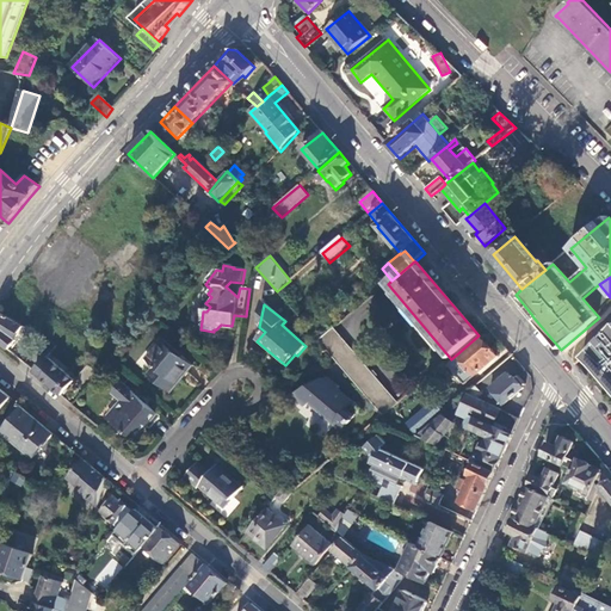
[(23,326),(1,313),(0,312),(0,343),(8,350),(16,340),(14,339),(18,333),(22,327),(23,326)]
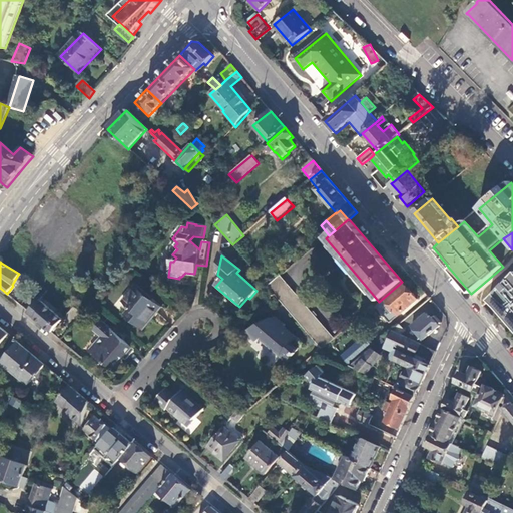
[(25,279),(18,275),(15,280),(21,284),(25,279)]
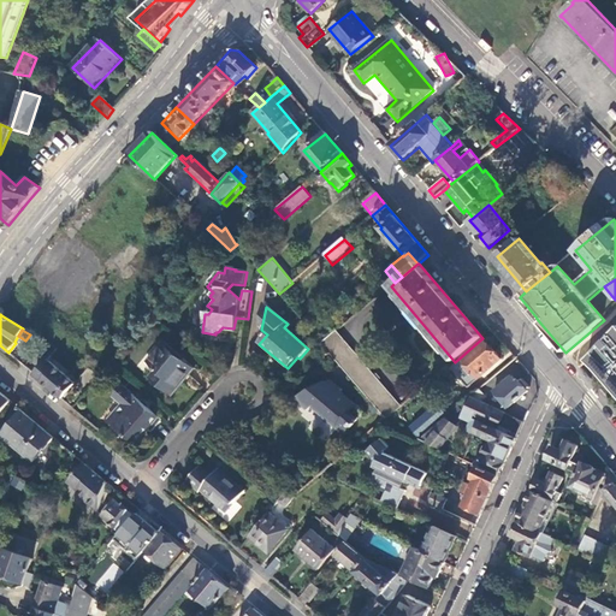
[(615,330),(609,338),(603,344),(587,360),(597,369),(615,392),(615,330)]
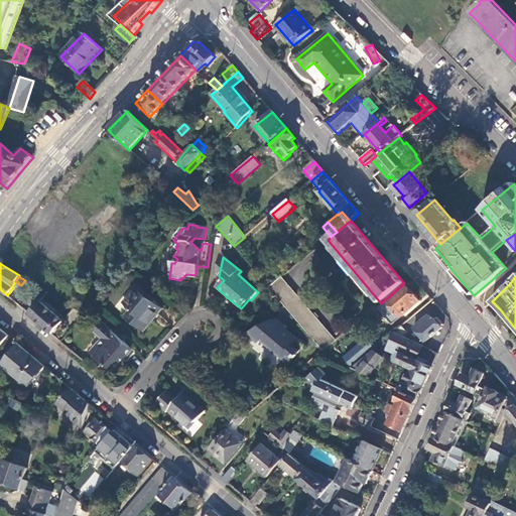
[(282,278),(269,288),(284,306),(324,352),(336,342),(282,278)]
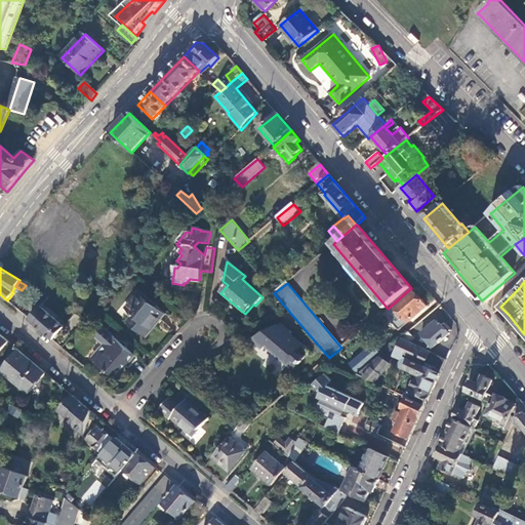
[(500,294),(488,307),(494,314),(500,307),(514,293),(510,289),(502,296),(500,294)]
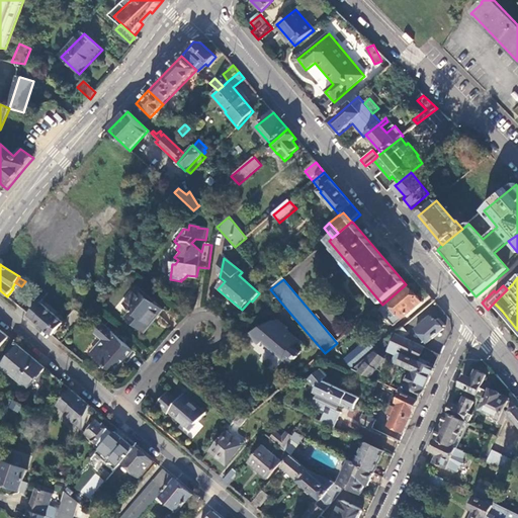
[(403,319),(421,303),(408,286),(378,311),(393,327),(403,319)]
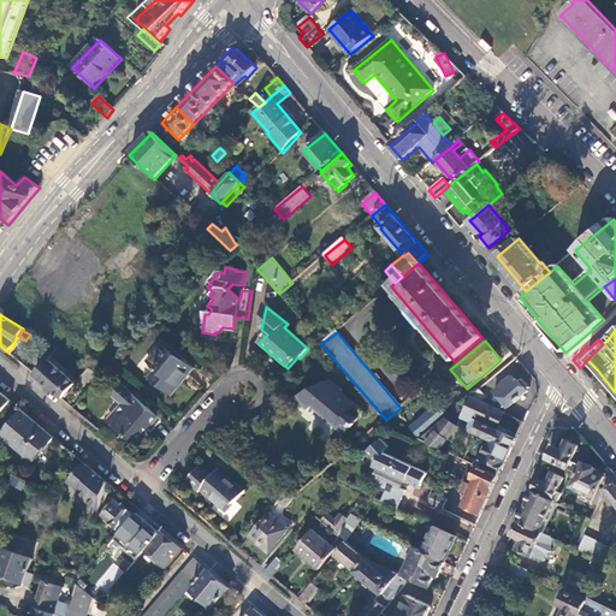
[(150,377),(172,396),(195,368),(164,343),(147,362),(157,369),(150,377)]
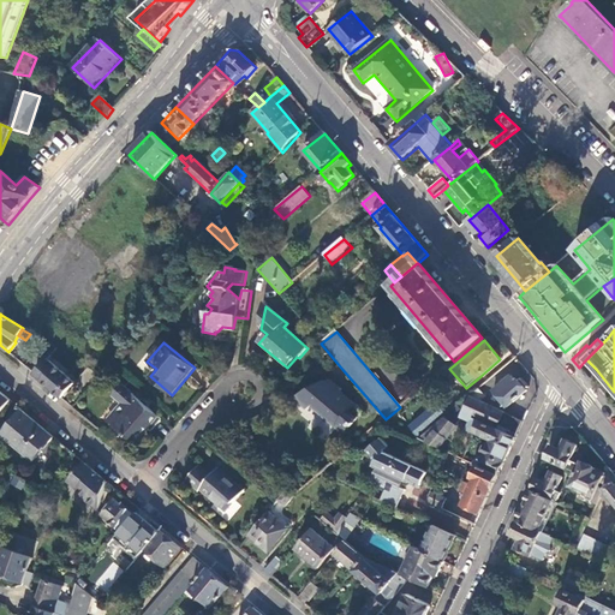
[(46,359),(34,374),(40,378),(63,398),(75,383),(46,359)]
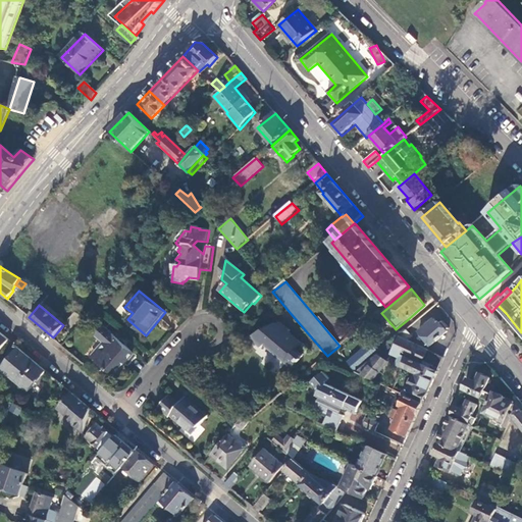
[(419,332),(431,347),(448,332),(447,331),(449,329),(442,322),(440,324),(439,322),(437,324),(433,319),(419,332)]
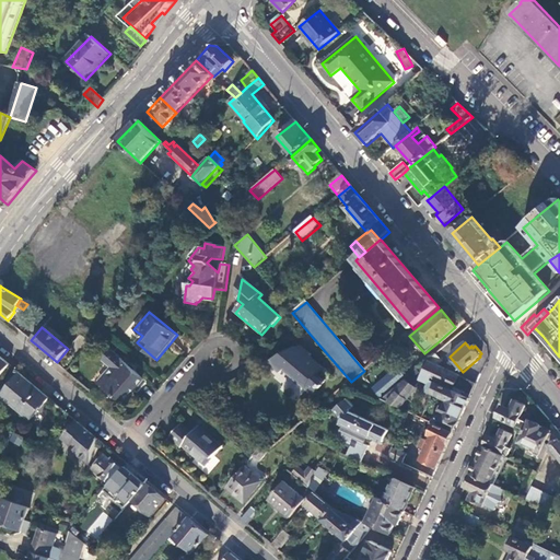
[(295,382),(313,397),(331,376),(325,371),(322,373),(312,363),(312,359),(311,358),(313,356),(302,347),(283,353),(269,362),(279,371),(278,372),(279,373),(286,370),(290,374),(289,376),(290,377),(292,376),(296,380),(295,382)]
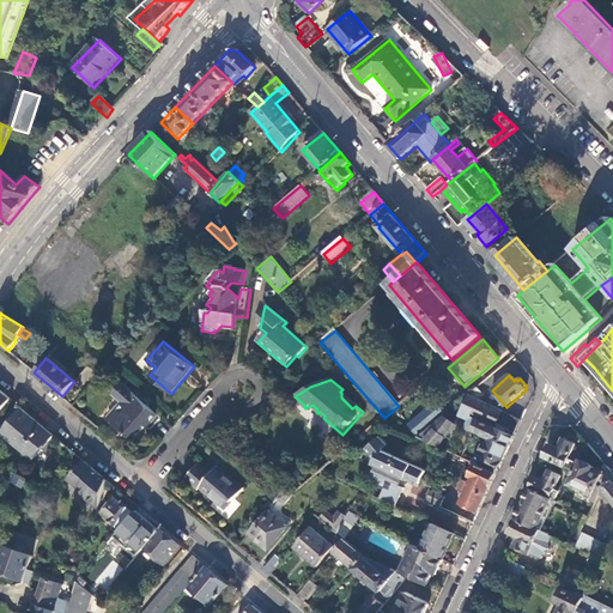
[(109,422),(134,443),(147,429),(151,431),(162,419),(122,386),(114,395),(123,404),(109,422)]
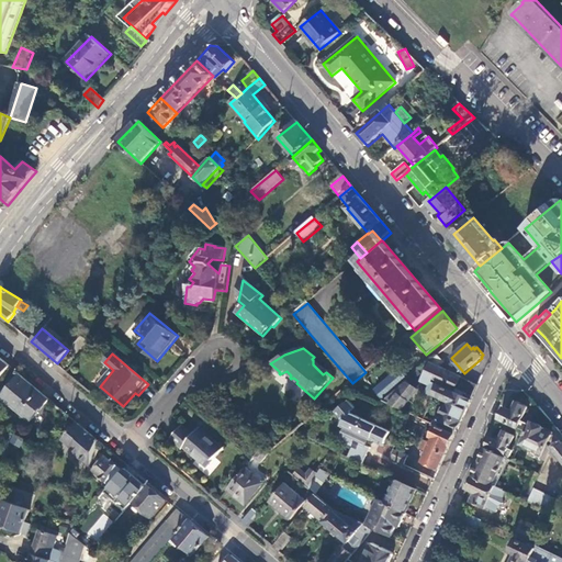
[(444,364),(437,356),(429,363),(430,363),(439,368),(444,364)]
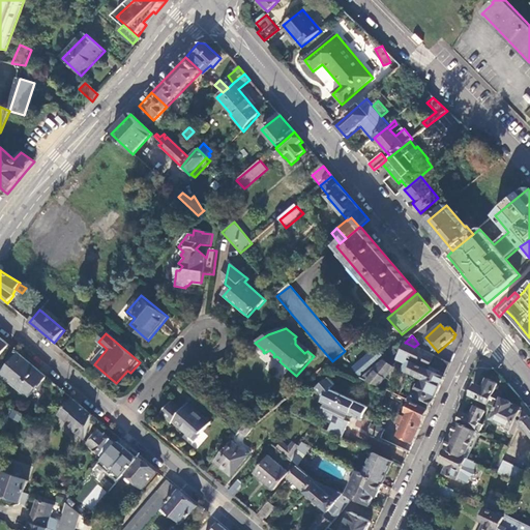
[(0,337),(0,336),(0,356),(9,346),(0,337)]
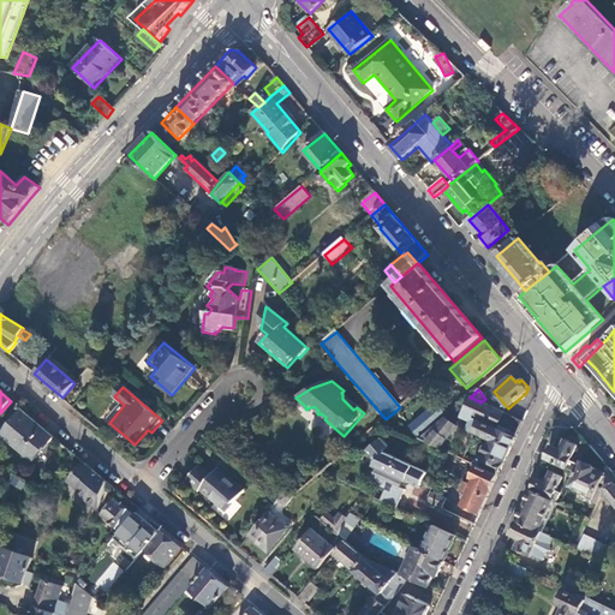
[(455,410),(459,406),(448,395),(410,427),(419,439),(446,417),(455,410)]
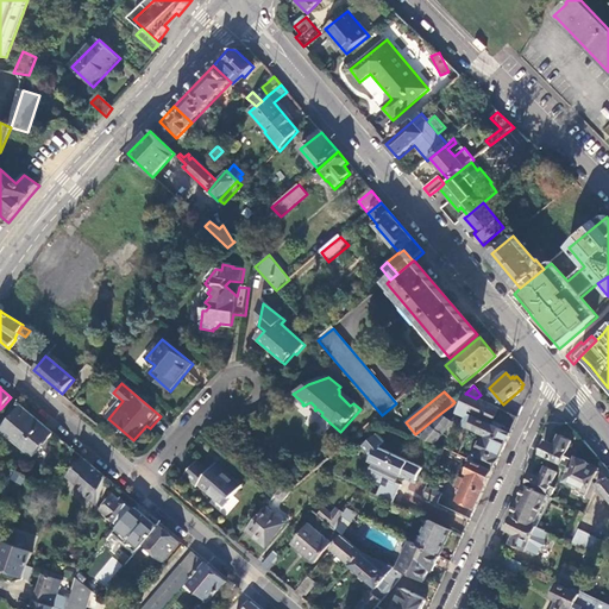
[(514,428),(519,419),(476,399),(466,394),(459,409),(470,415),(512,434),(514,428)]
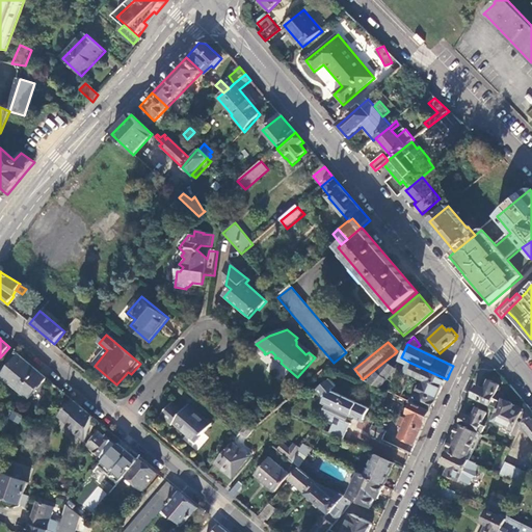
[(34,368),(20,355),(1,376),(29,399),(47,378),(34,368)]
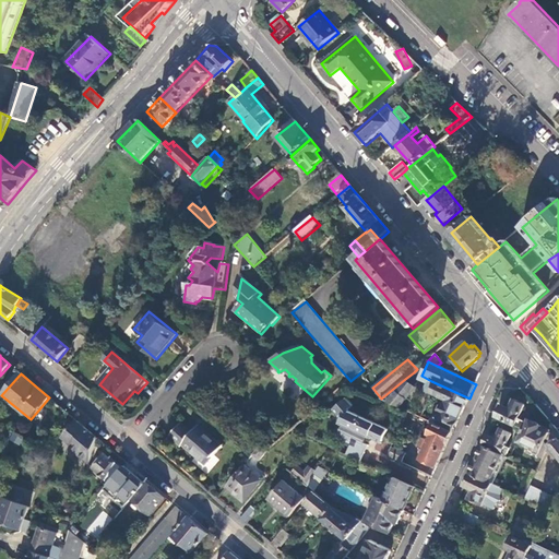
[(381,399),(381,400),(399,408),(416,389),(405,379),(381,399)]
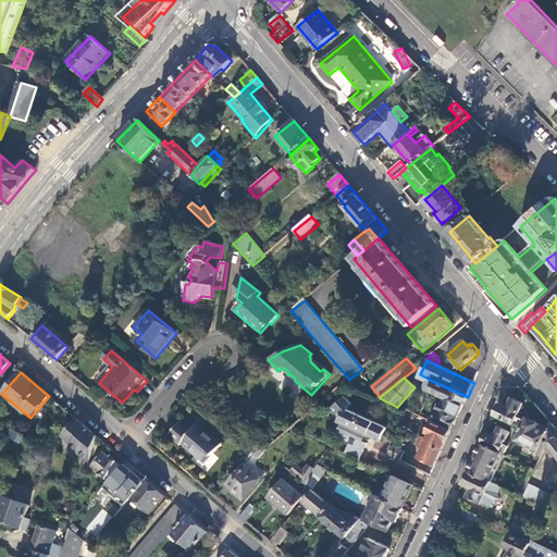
[(459,415),(468,397),(430,380),(429,383),(425,390),(444,398),(438,411),(435,410),(432,418),(431,417),(429,421),(433,423),(433,422),(452,431),(459,415)]
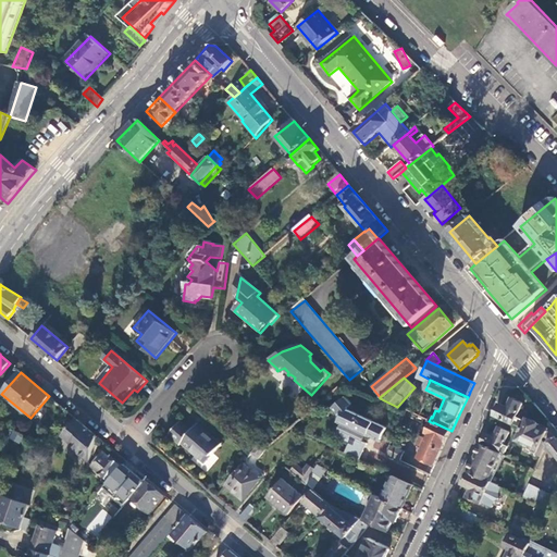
[(349,444),(345,454),(359,460),(367,445),(362,443),(366,436),(379,443),(386,429),(347,410),(347,408),(351,406),(344,397),(333,407),(342,418),(338,422),(341,424),(336,432),(337,436),(342,441),(349,444)]
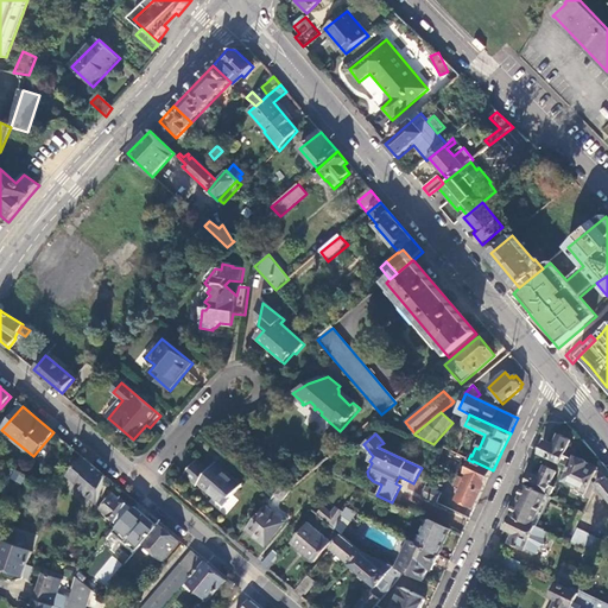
[(556,445),(546,442),(545,445),(540,454),(564,464),(567,461),(563,460),(572,441),(561,436),(556,445)]
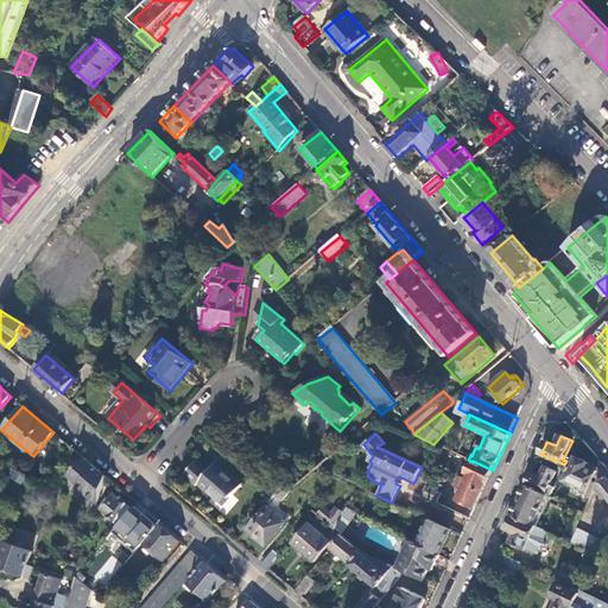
[(96,469),(82,457),(68,476),(77,485),(76,487),(97,505),(106,477),(96,469)]
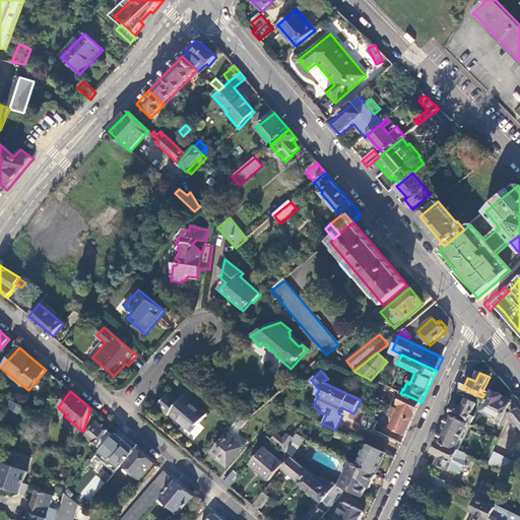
[(519,406),(519,401),(515,396),(511,403),(511,402),(505,399),(506,397),(492,391),(482,412),(494,417),(492,421),(501,426),(495,438),(500,440),(508,420),(510,416),(510,415),(518,408),(519,406)]
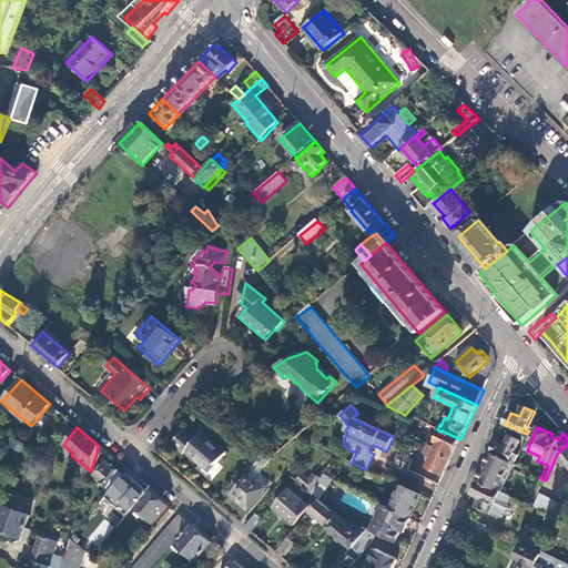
[(184,453),(209,473),(224,453),(201,433),(195,439),(183,430),(171,444),(183,454),(184,453)]
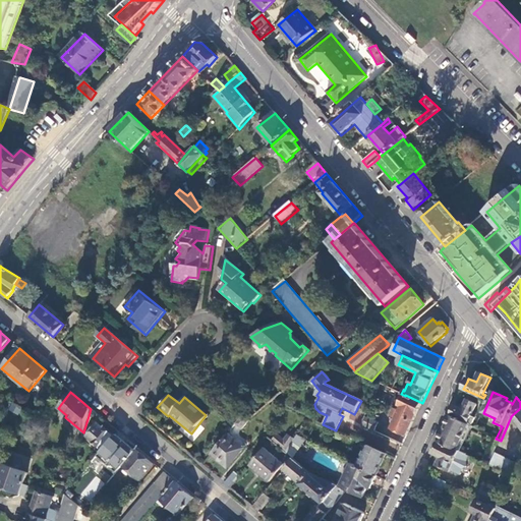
[(416,416),(422,403),(405,395),(405,396),(400,406),(402,407),(401,410),(397,408),(393,416),(398,418),(393,428),(407,435),(409,430),(416,416)]
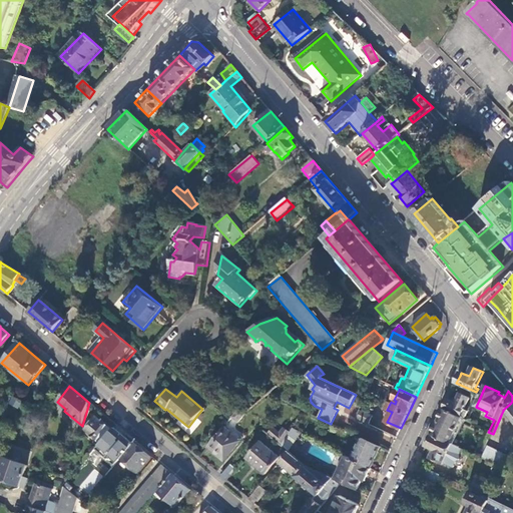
[(456,403),(448,400),(447,403),(443,410),(462,419),(464,420),(467,413),(464,412),(470,399),(460,394),(456,403)]
